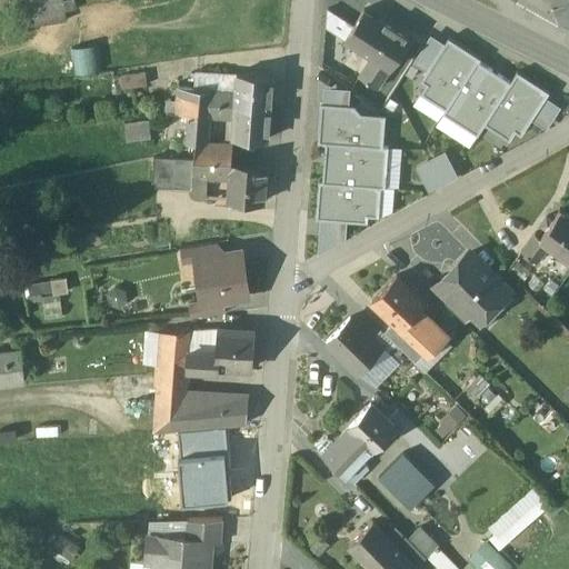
[(63,0),(40,0),(18,3),(21,28),(67,21),(66,12),(77,11),(75,1),(65,2),(63,0)]
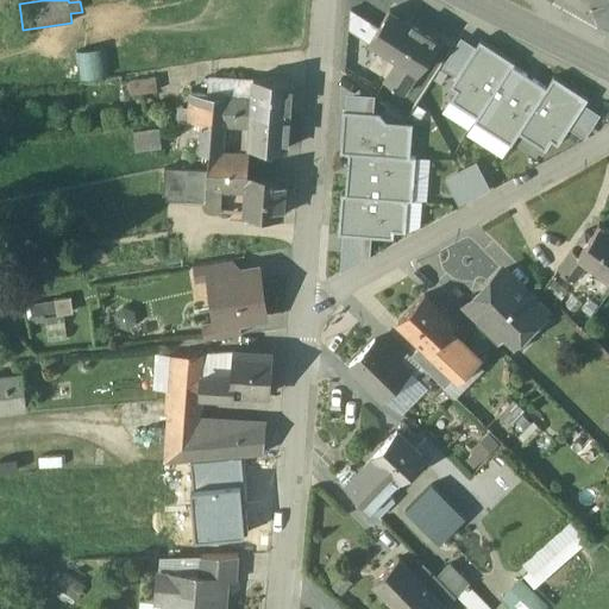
[(347,29),(369,41),(378,27),(351,10),(347,29)]
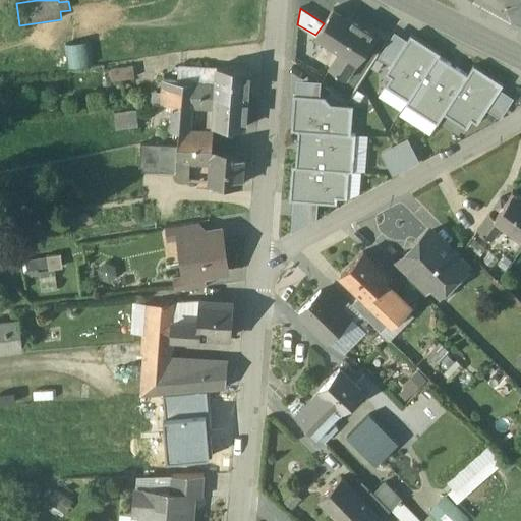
[(375,36),(333,8),(324,23),(315,35),(343,53),(358,62),(375,36)]
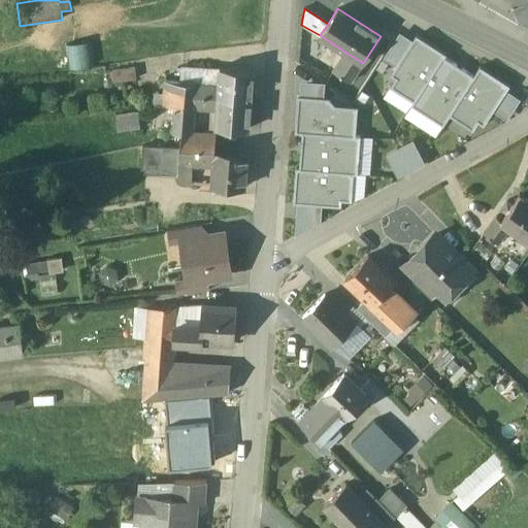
[(390,88),(414,102),(442,58),(444,54),(416,36),(390,75),(395,79),(390,88)]
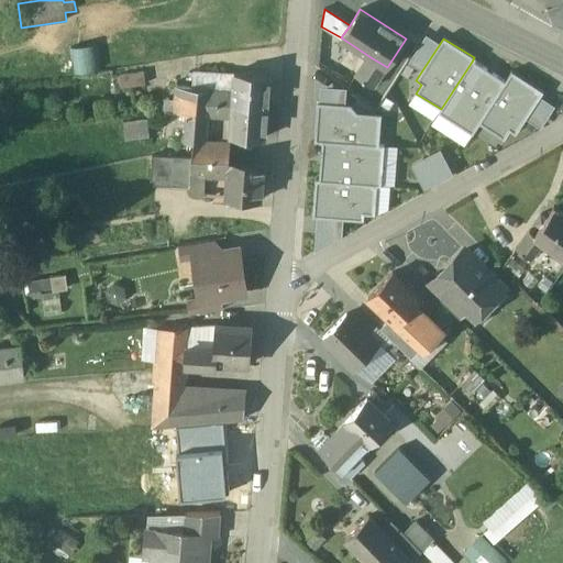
[(70,45),(74,70),(96,67),(91,42),(70,45)]
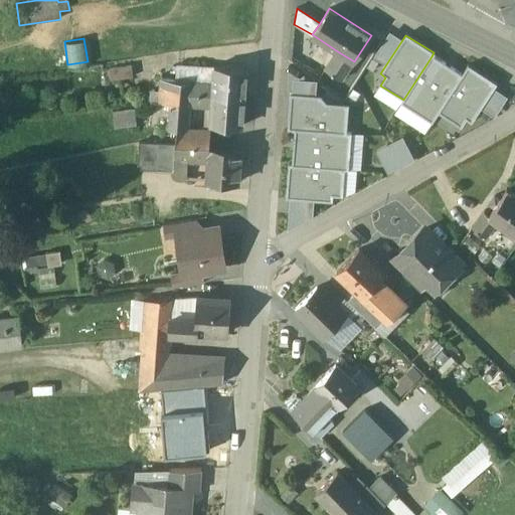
[(341,80),(354,61),(339,52),(327,70),(341,80)]
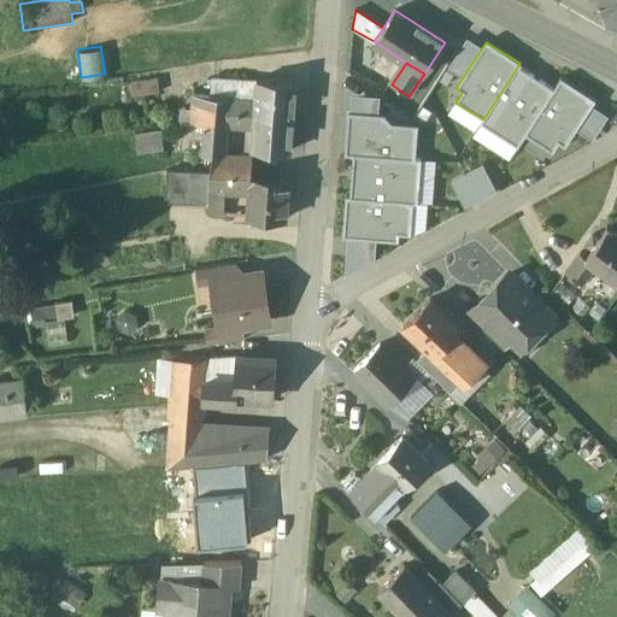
[(518,147),(526,136),(554,90),(517,68),(483,119),(481,124),(518,147)]
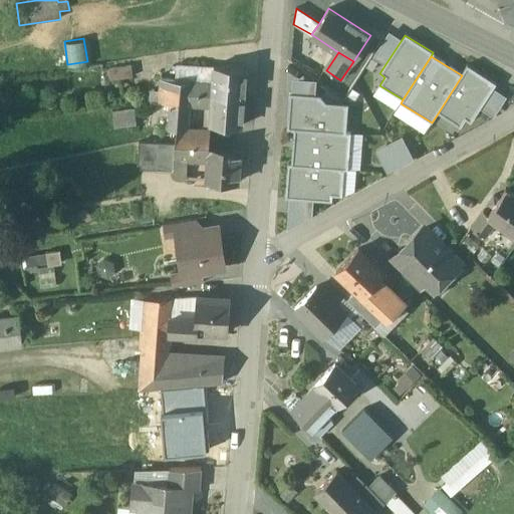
[(134,65),(113,64),(113,76),(133,77),(134,65)]
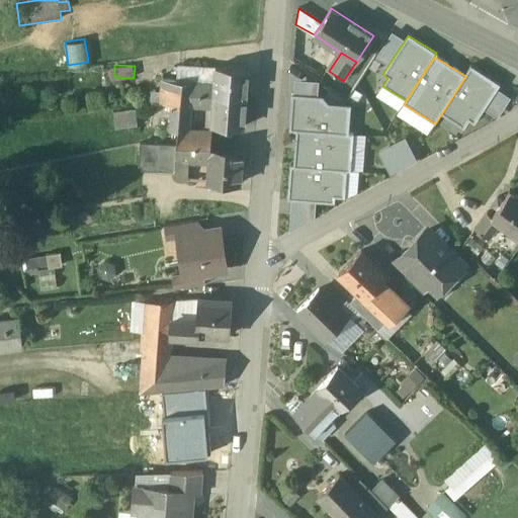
[(248,69),(216,66),(214,83),(213,95),(246,97),(248,69)]
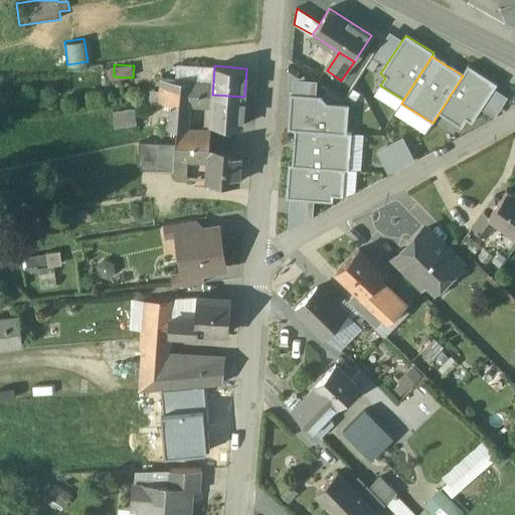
[(468,66),(463,75),(439,114),(461,128),(467,120),(473,123),(497,86),(468,66)]
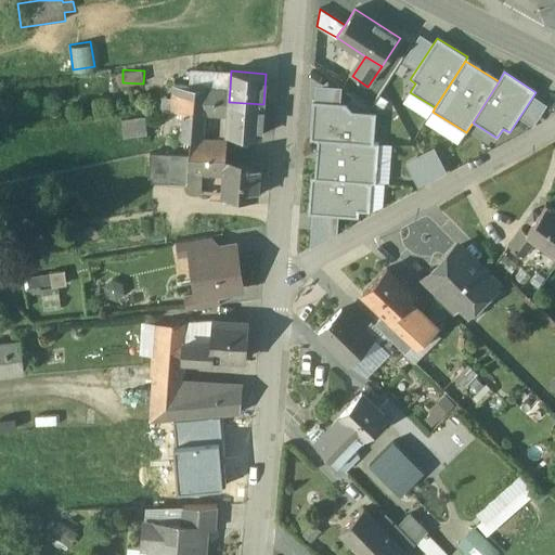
[(204,87),(176,85),(175,97),(173,110),(183,111),(202,112),(203,101),(204,87)]
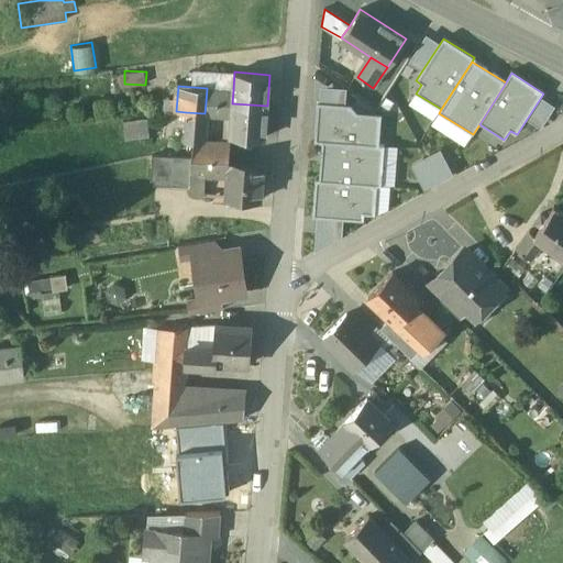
[(233,90),(207,88),(206,102),(232,103),(233,90)]
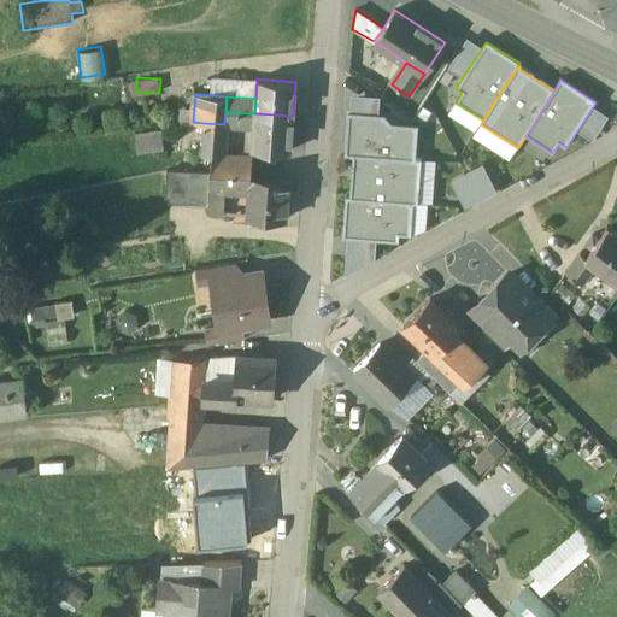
[(194,107),(182,106),(181,122),(193,122),(194,107)]
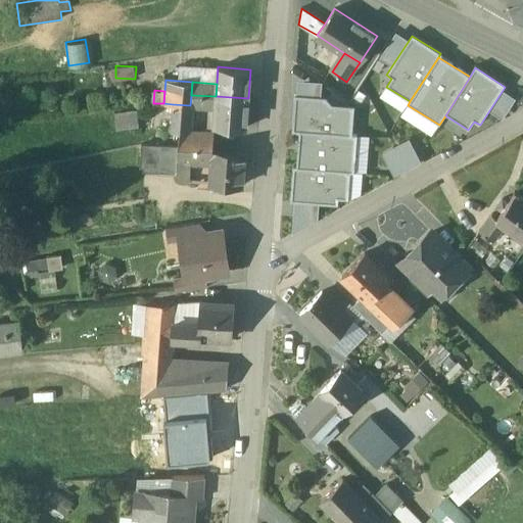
[(216,96),(191,95),(190,105),(190,107),(215,108),(216,96)]
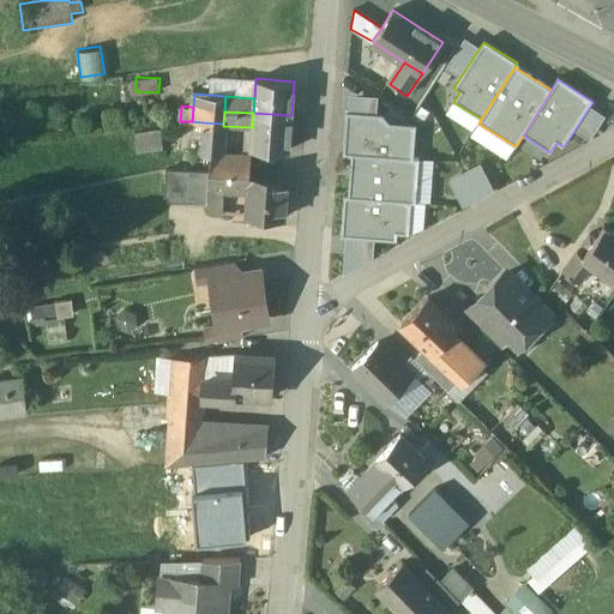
[(344,154),(351,154),(414,158),(416,125),(390,122),(383,114),(347,112),(344,154)]
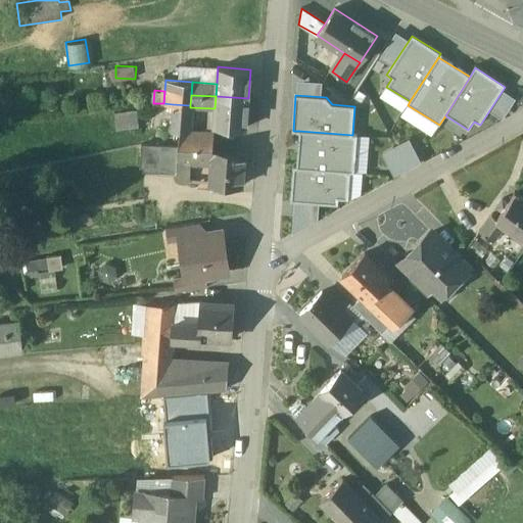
[(248,98),(216,96),(215,108),(214,125),(246,128),(248,98)]
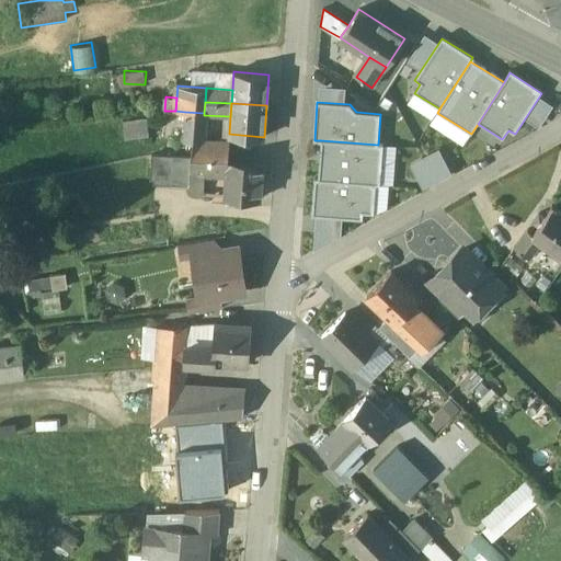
[(204,113),(185,112),(183,139),(191,140),(203,140),(204,115),(204,113)]
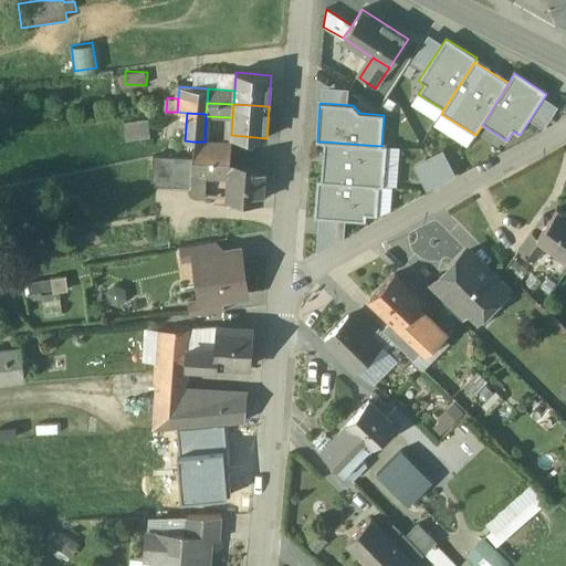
[(205,142),(192,142),(192,157),(230,158),(232,143),(205,142)]
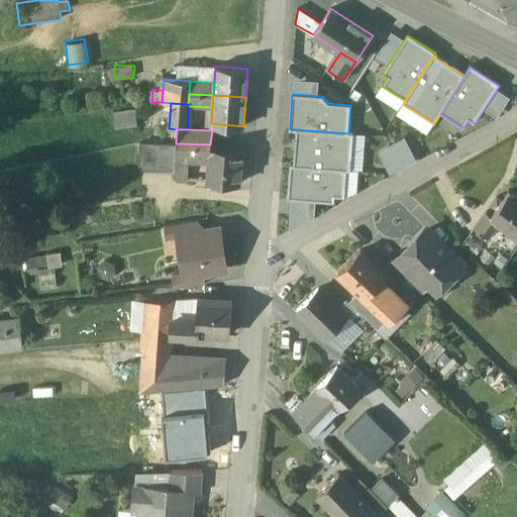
[(296,129),(294,166),(346,170),(351,170),(354,134),(348,133),(296,129)]
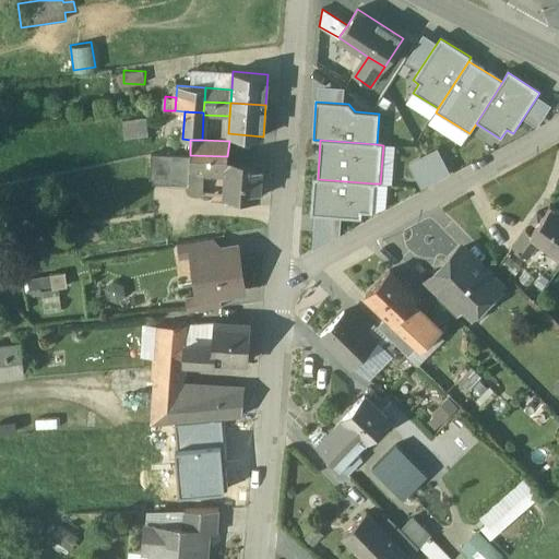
[(419,186),(449,170),(436,146),(407,161),(419,186)]
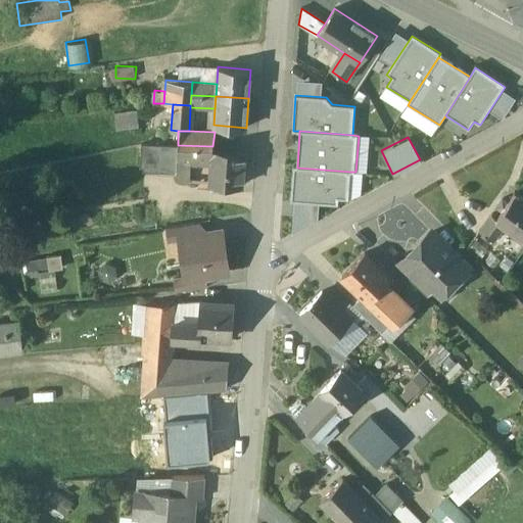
[(178,145),(160,145),(158,172),(176,173),(177,159),(178,145)]
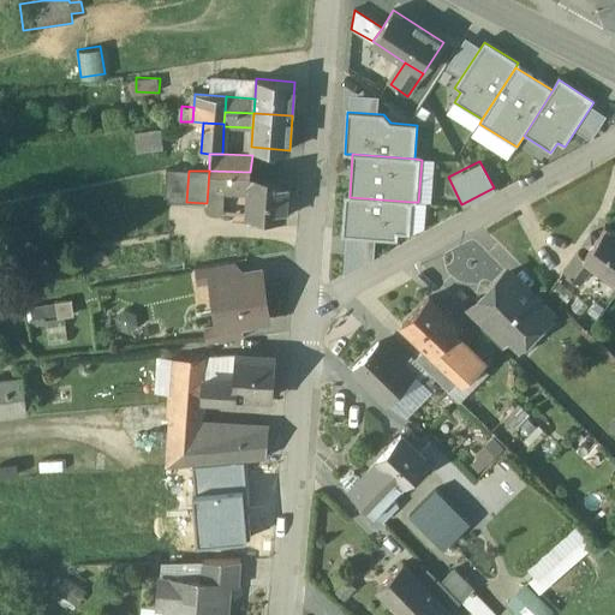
[(250,172),(209,171),(208,187),(225,189),(248,190),(250,175),(251,175),(250,172)]
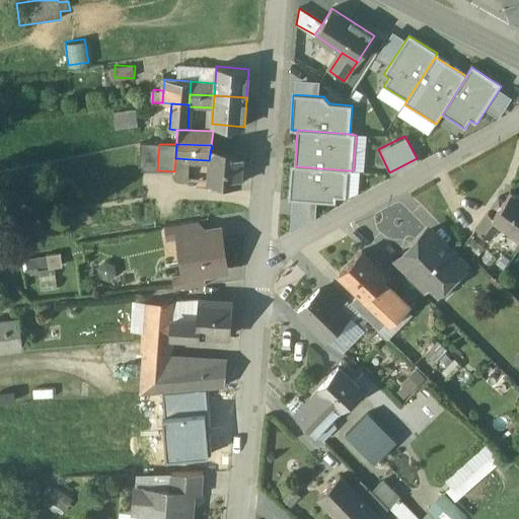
[(212,148),(211,148),(209,160),(208,180),(211,180),(230,182),(240,183),(242,151),(212,148)]
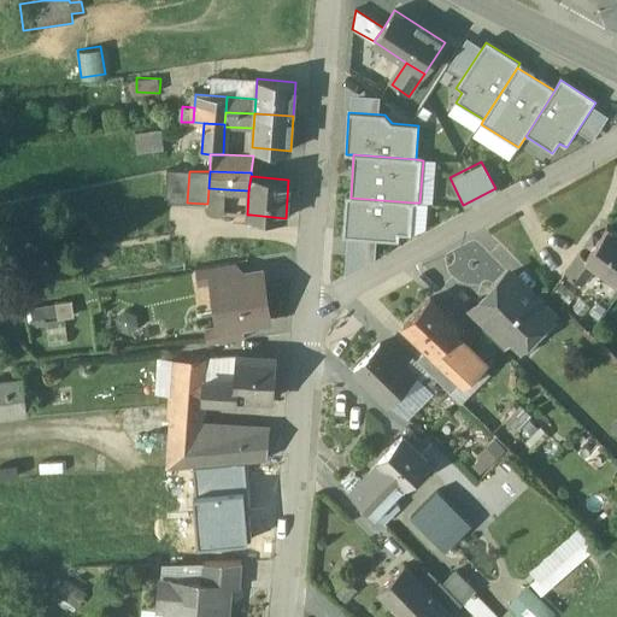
[(225,189),(209,188),(207,204),(206,211),(223,212),(225,189)]
